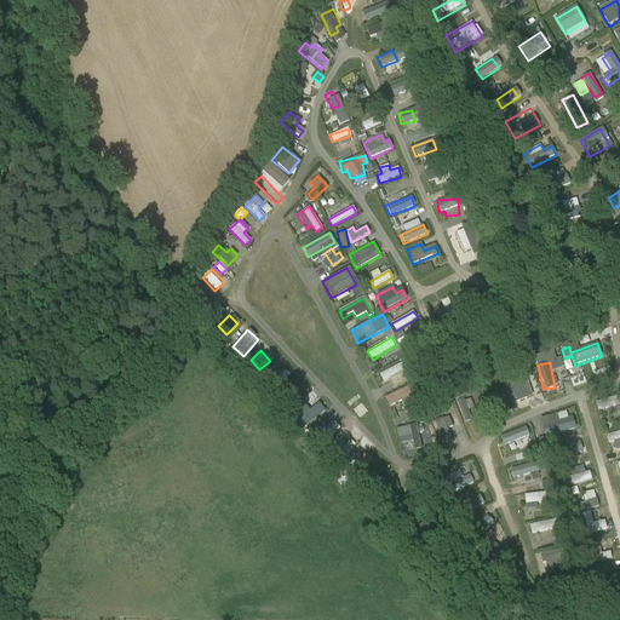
[(396,367),(378,374),(382,382),(399,374),(396,367)]
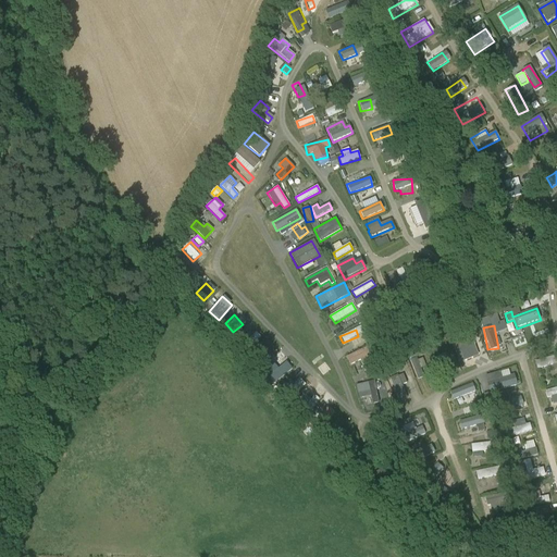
[(257,332),(246,341),(250,346),(261,337),(257,332)]
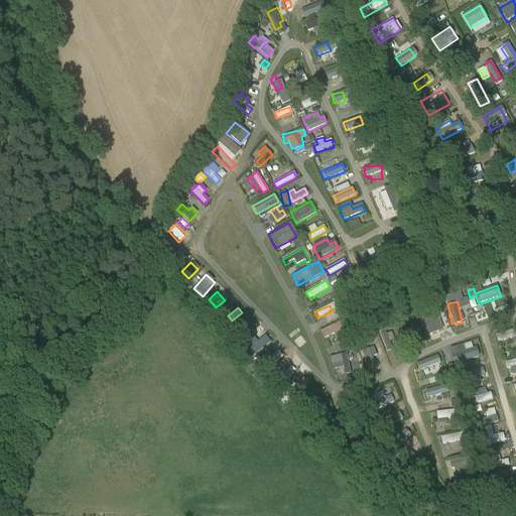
[(419,323),(425,337),(442,330),(437,315),(419,323)]
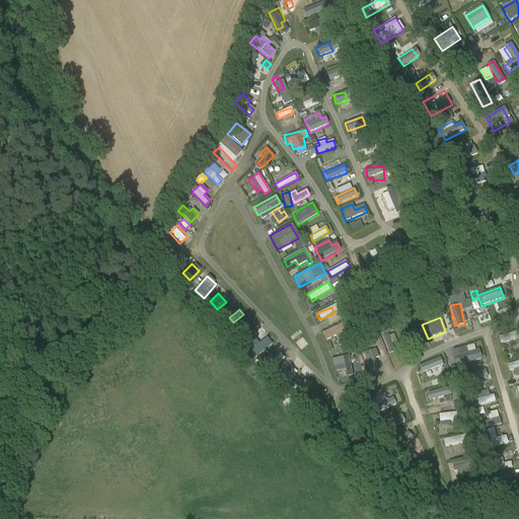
[(251,322),(235,332),(240,340),(255,329),(251,322)]
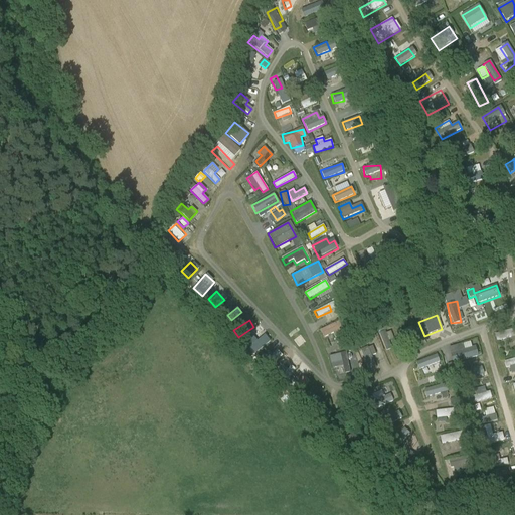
[(318,330),(322,338),(337,331),(334,323),(318,330)]
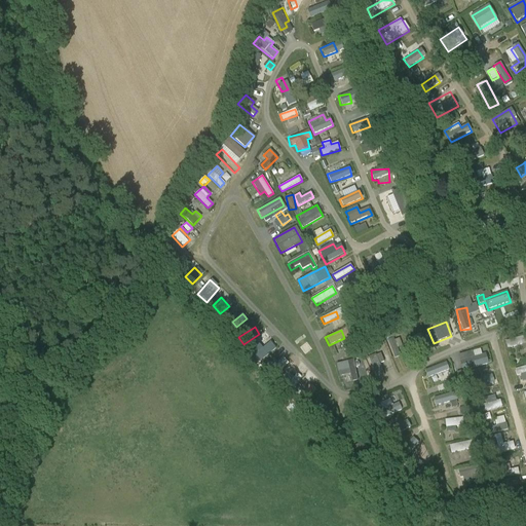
[(410,338),(415,352),(423,349),(418,335),(410,338)]
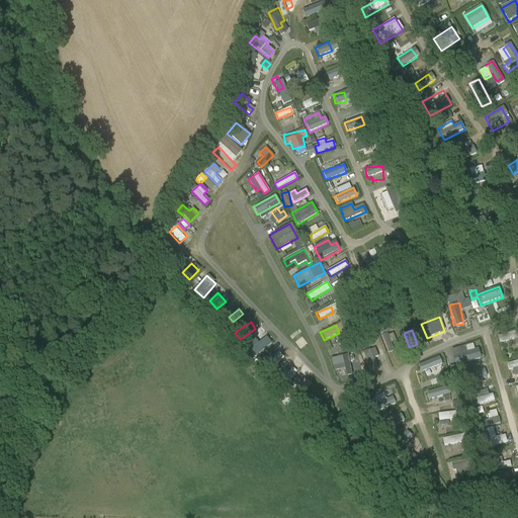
[(515,332),(498,335),(499,341),(516,339),(515,332)]
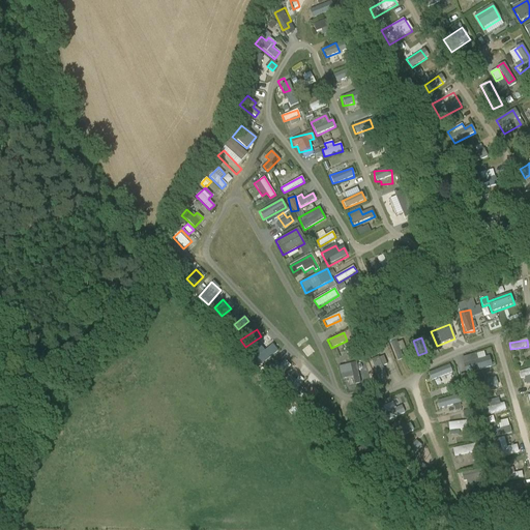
[(399,341),(391,343),(394,359),(403,358),(399,341)]
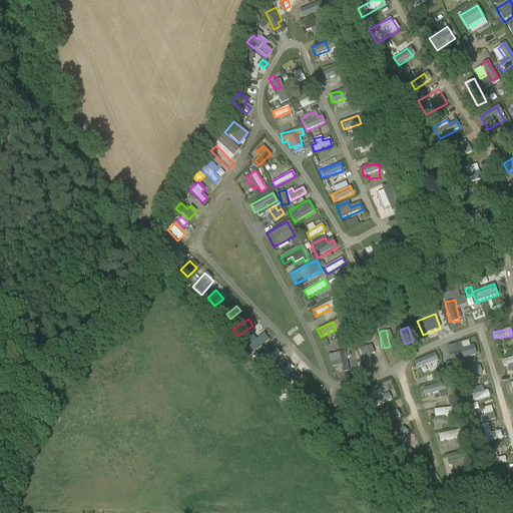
[(238,345),(249,357),(270,341),(265,335),(257,341),(251,335),(238,345)]
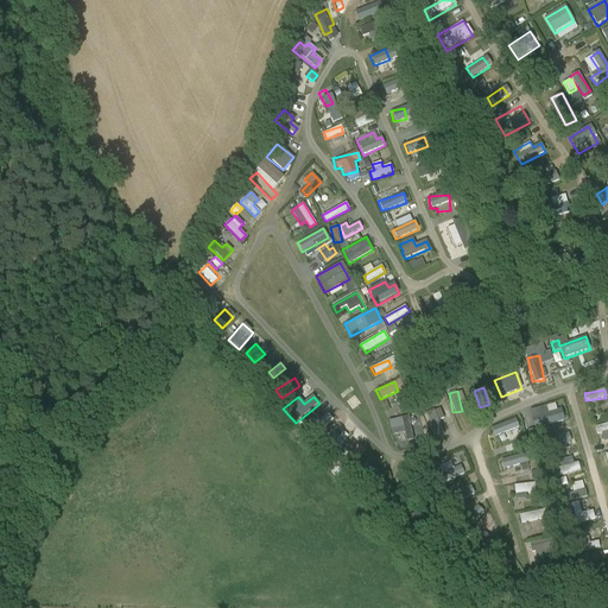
[(438,406),(419,413),(429,441),(444,436),(438,419),(443,418),(438,406)]
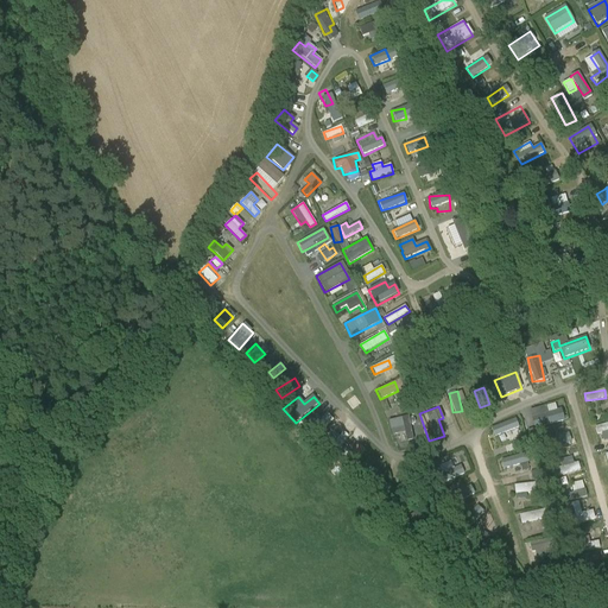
[(546,406),(537,409),(540,419),(536,420),(538,428),(564,420),(562,412),(549,416),(546,406)]
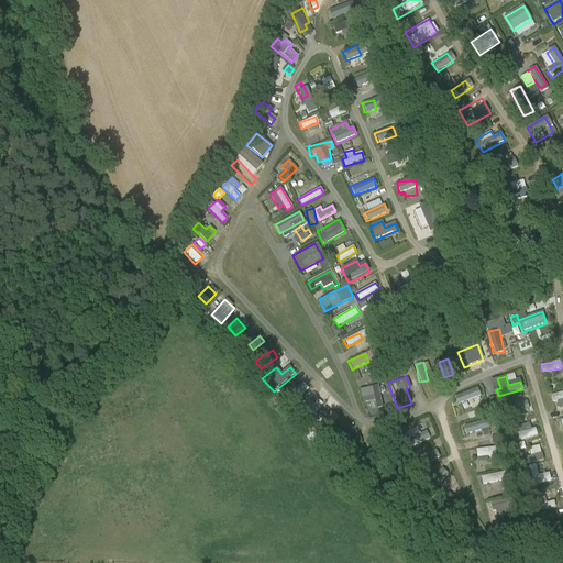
[(302,382),(286,397),(293,404),(308,388),(302,382)]
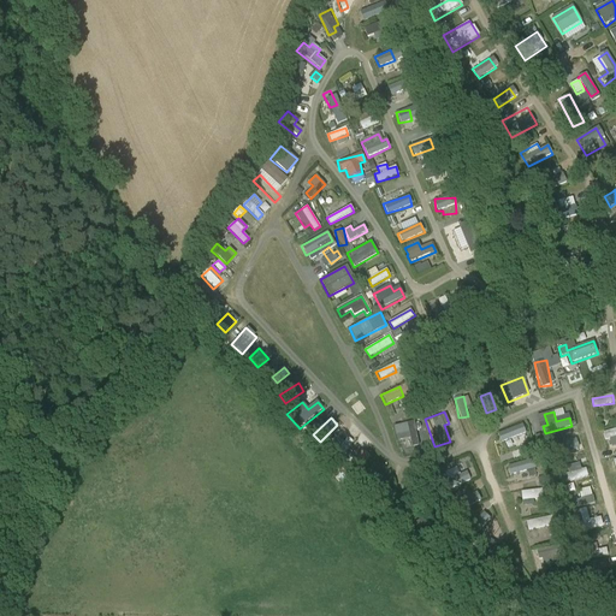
[(414,421),(394,426),(396,436),(409,433),(412,448),(419,445),(415,431),(416,430),(414,421)]
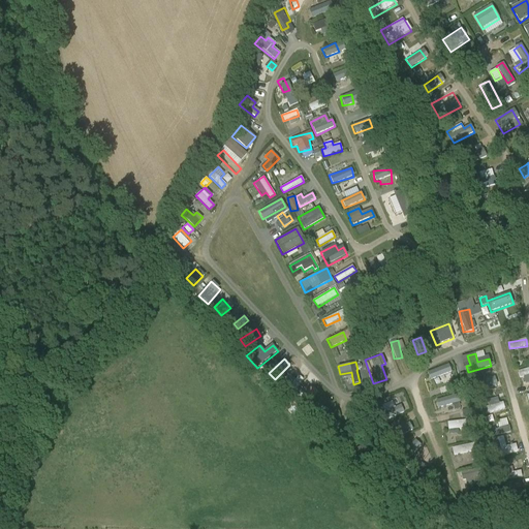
[(426,371),(429,380),(444,375),(441,366),(426,371)]
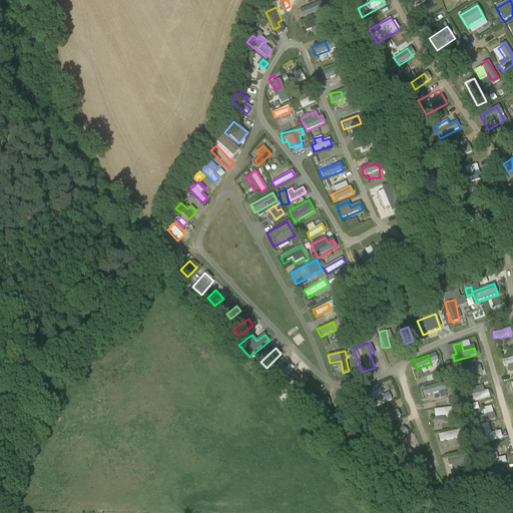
[(512,357),(502,360),(504,366),(507,366),(508,372),(512,370),(512,357)]
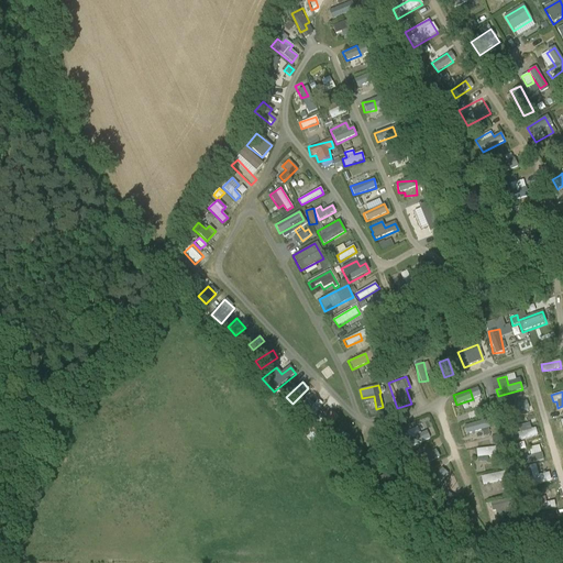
[(512,396),(501,399),(508,417),(530,408),(527,400),(515,404),(512,396)]
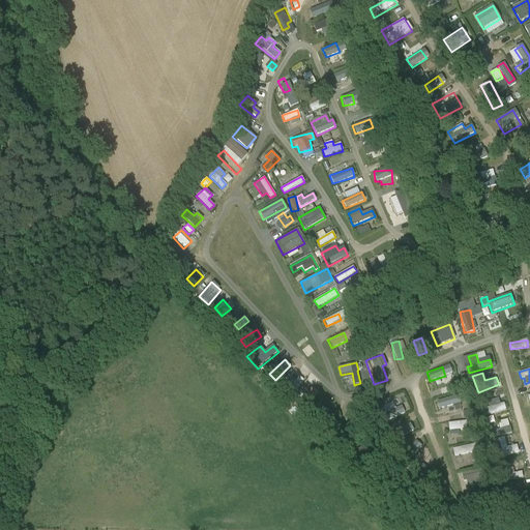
[(291,395),(303,381),(298,376),(294,381),(290,378),(282,387),(291,395)]
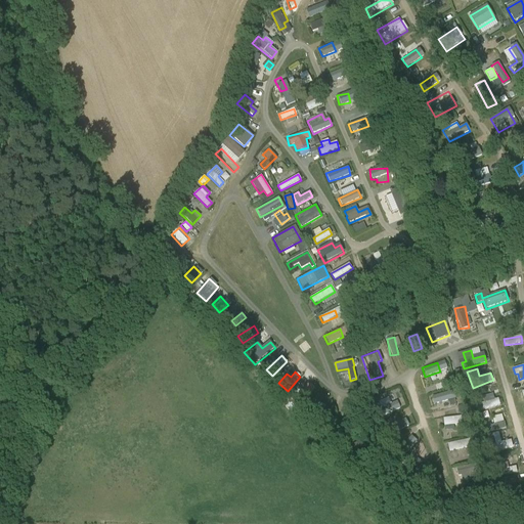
[(291,400),(301,407),(314,388),(305,381),(291,400)]
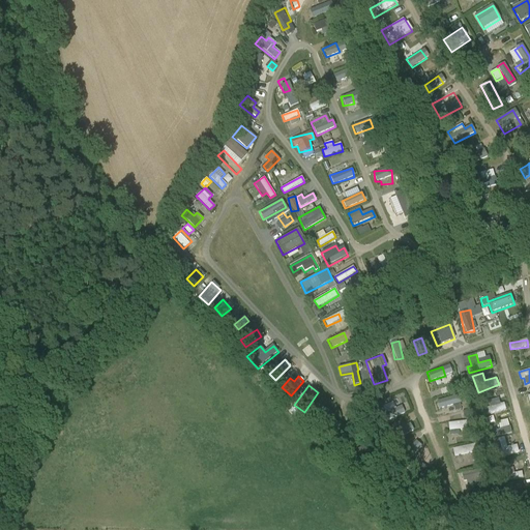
[(452,395),(435,402),(438,409),(454,404),(452,395)]
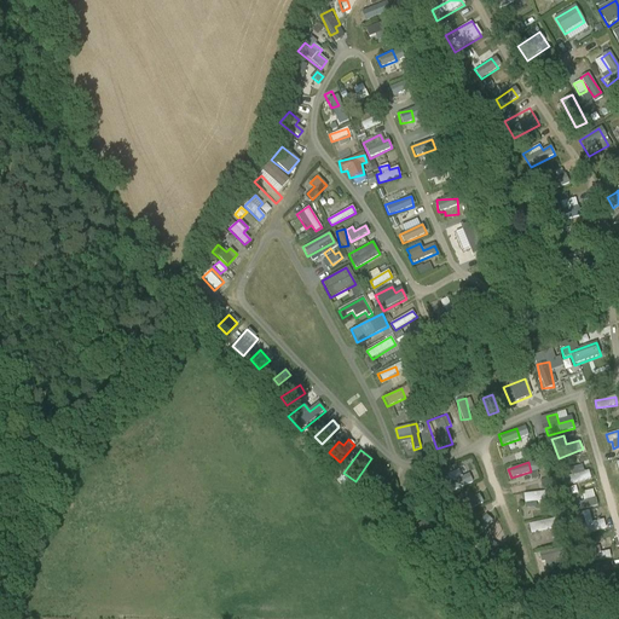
[(467,463),(444,473),(452,491),(475,481),(467,463)]
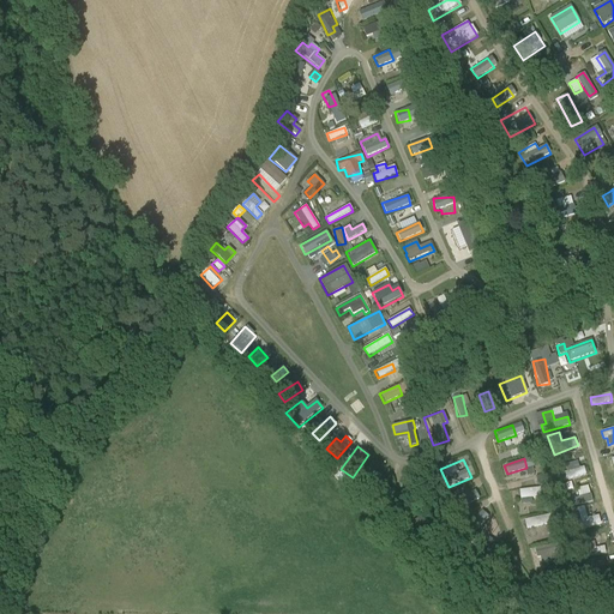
[(563,473),(564,479),(585,473),(583,467),(563,473)]
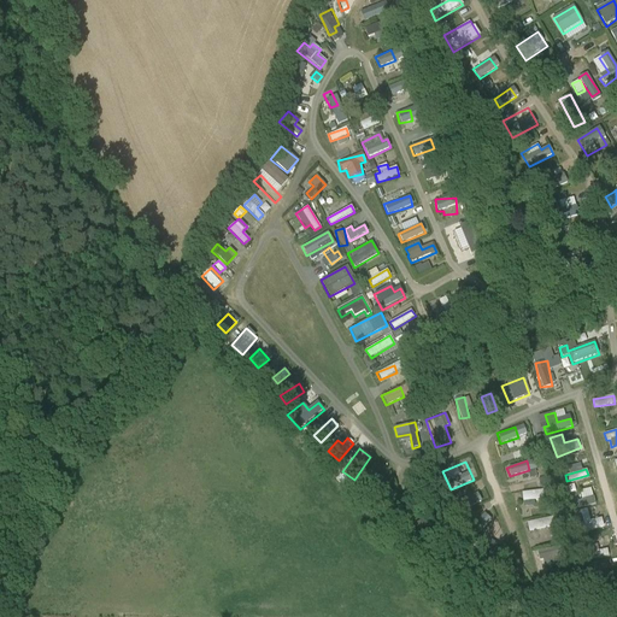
[(580,507),(595,503),(589,487),(575,493),(580,507)]
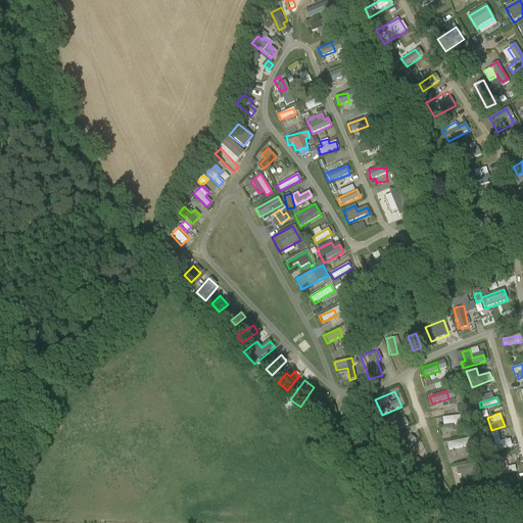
[(408,425),(402,414),(385,423),(390,433),(408,425)]
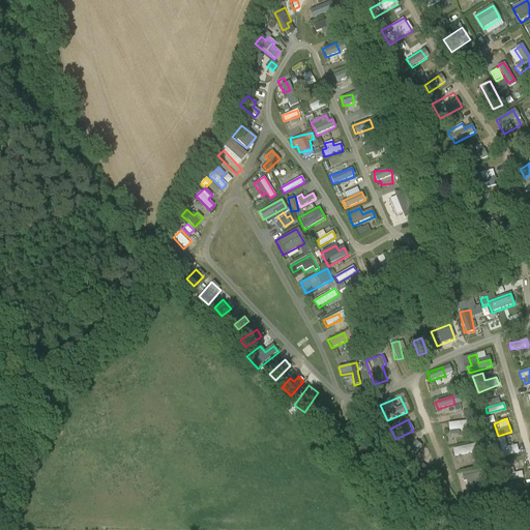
[(460,430),(460,421),(447,423),(448,431),(460,430)]
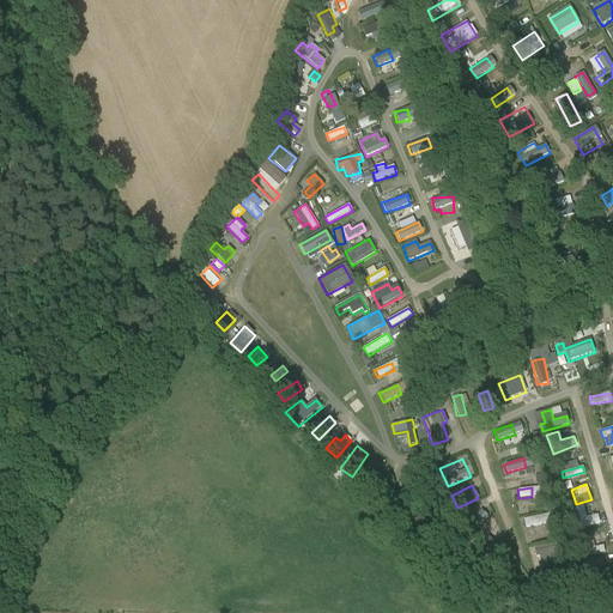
[(463,525),(471,533),(487,517),(481,510),(463,525)]
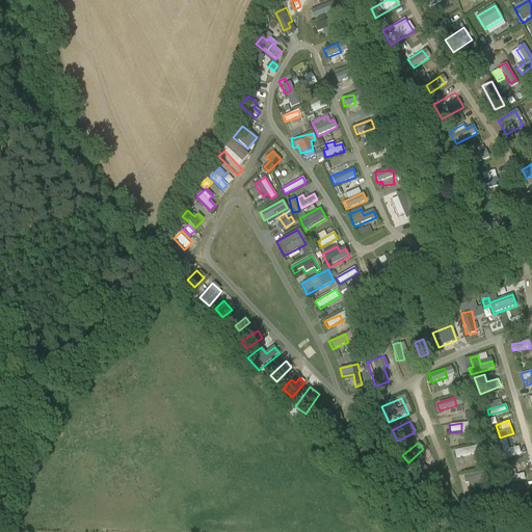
[(519,447),(504,449),(504,444),(495,445),(497,459),(520,456),(519,447)]
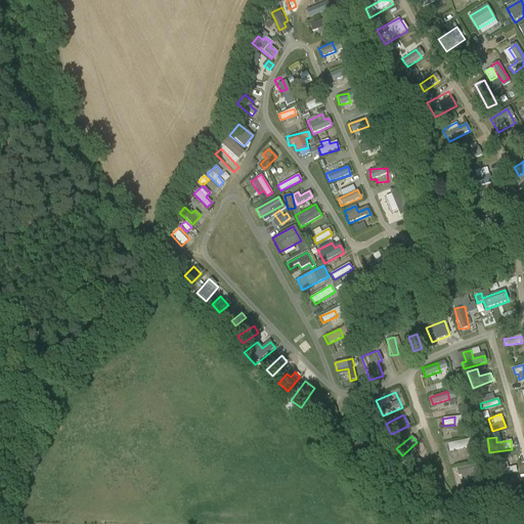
[(448,450),(463,449),(462,442),(447,443),(448,450)]
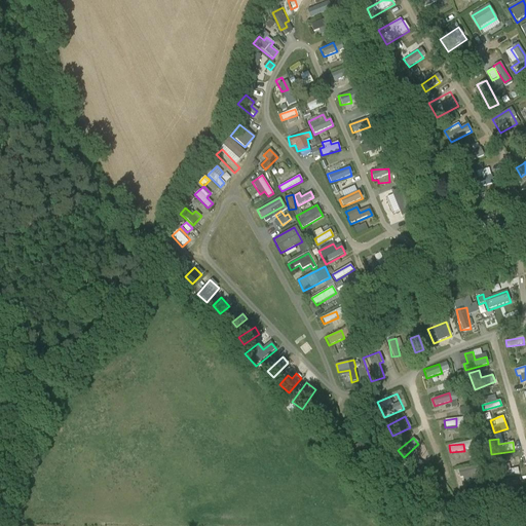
[(502,477),(520,474),(519,467),(501,471),(502,477)]
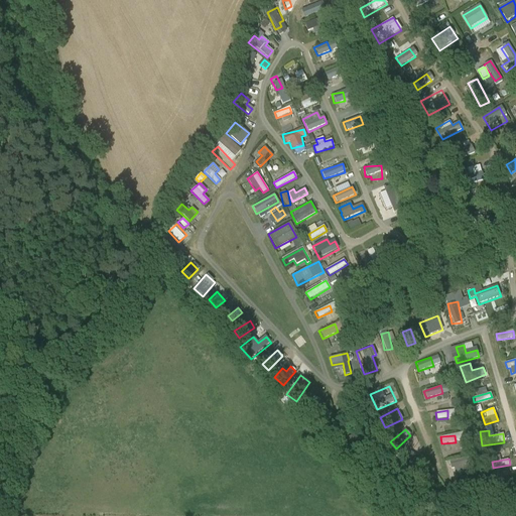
[(490,476),(492,496),(515,494),(515,488),(498,489),(497,475),(490,476)]
